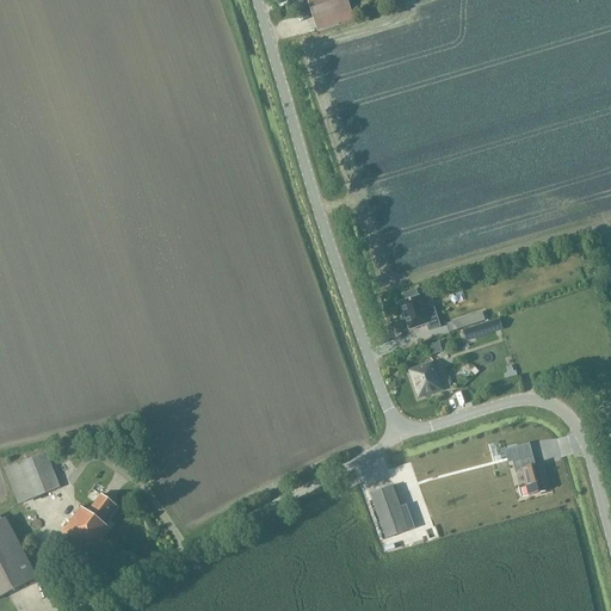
[(353,19),(347,0),(307,0),(318,31),(353,19)]
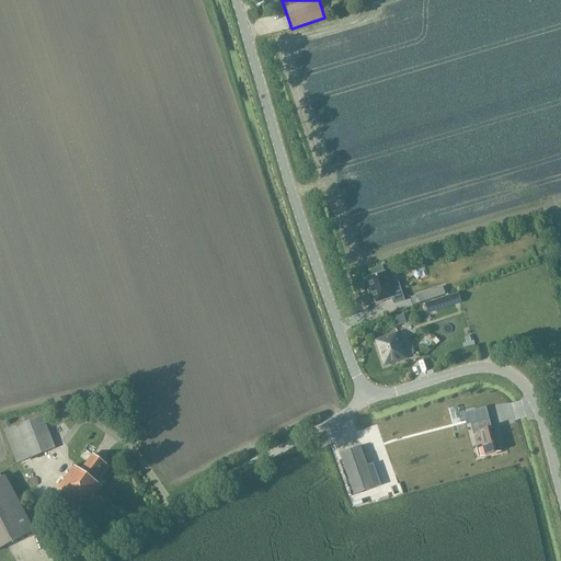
[(371,277),(367,278),(376,304),(391,298),(393,305),(403,300),(398,284),(389,287),(384,273),(371,277)]
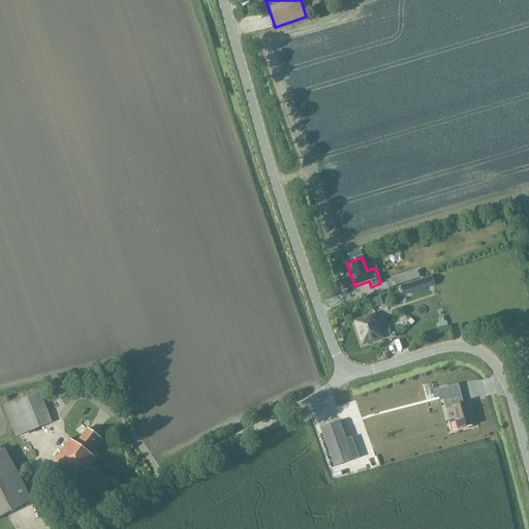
[(417,271),(394,278),(396,285),(397,286),(421,278),(417,271)]
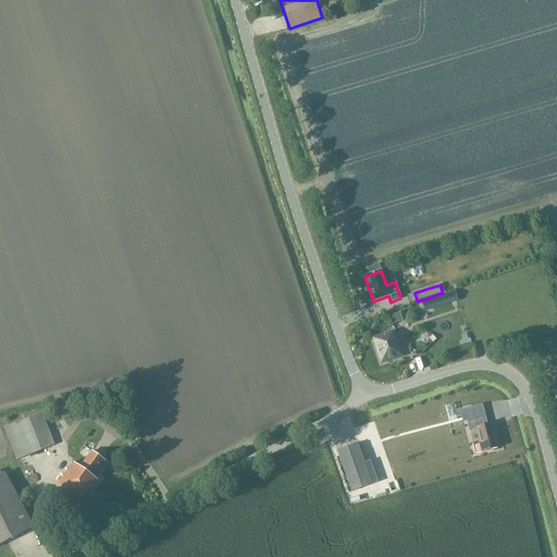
[(456,292),(431,299),(433,308),(458,300),(456,292)]
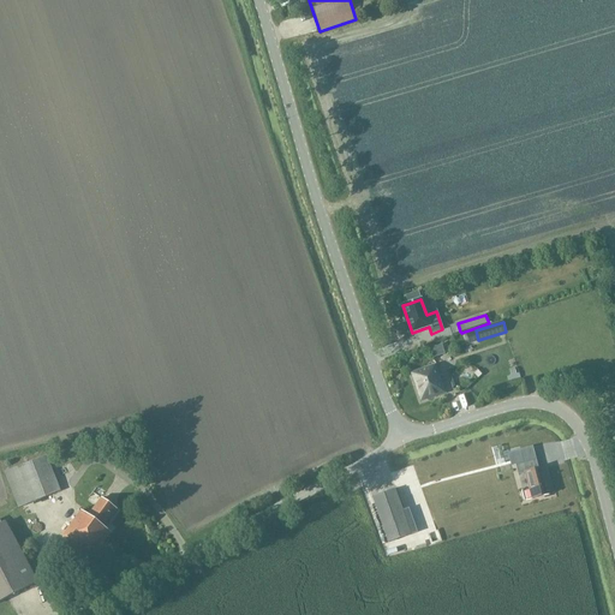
[(435,365),(410,374),(419,402),(445,394),(435,365)]
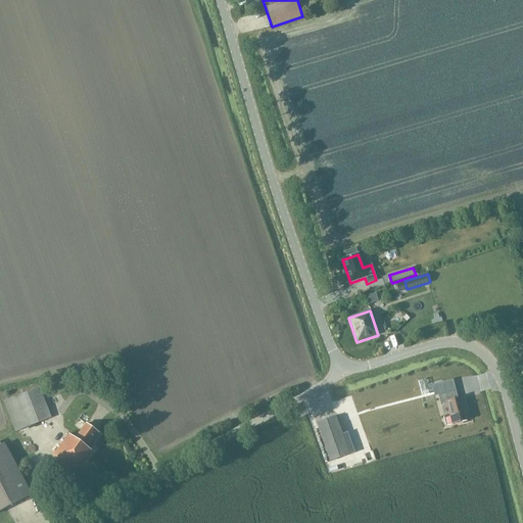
[(454,391),(456,400),(458,399),(453,382),(440,385),(441,392),(435,393),(436,398),(438,397),(438,395),(454,391)]
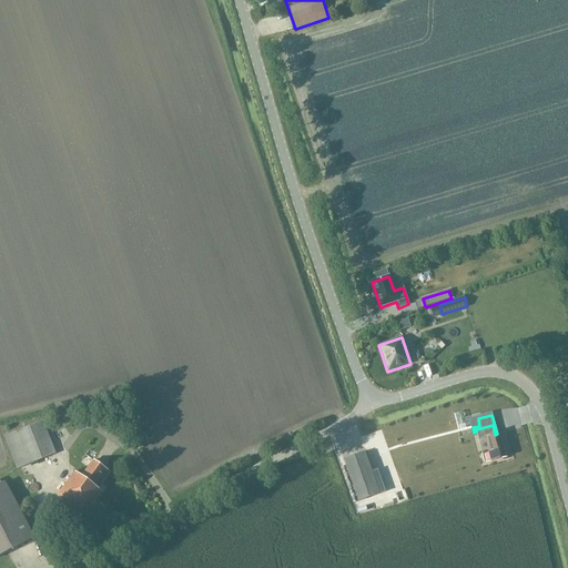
[(478,418),(470,421),(473,427),(479,426),(478,418)]
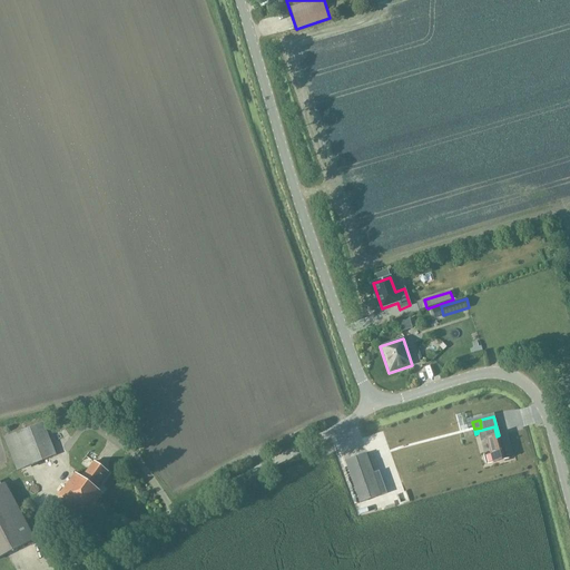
[(56,455),(42,422),(3,438),(17,471),(56,455)]
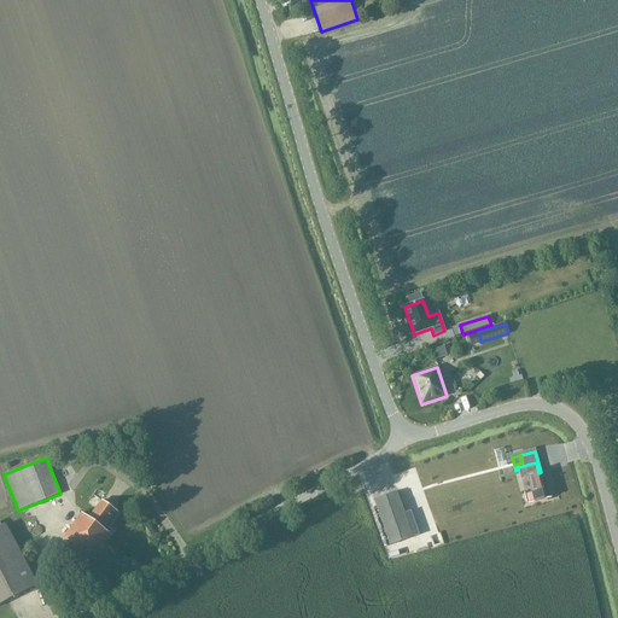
[(553,496),(546,471),(541,472),(538,473),(536,462),(518,467),(518,470),(520,478),(528,476),(535,501),(553,496)]
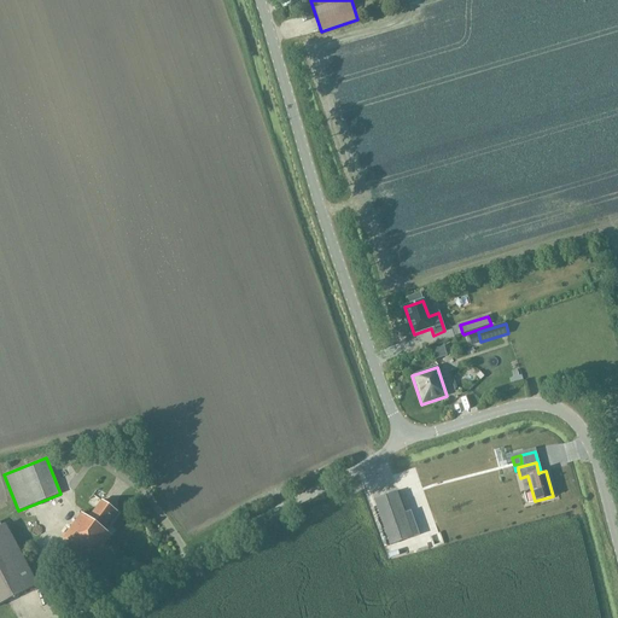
[(401,491),(398,493),(397,493),(397,491),(374,500),(390,544),(413,537),(400,499),(403,497),(401,491)]
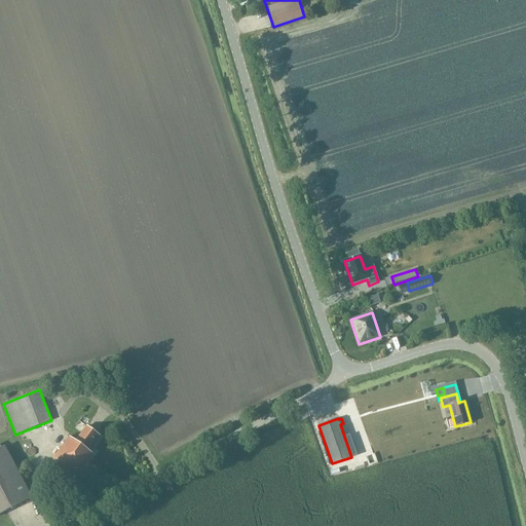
[(99,438),(87,428),(79,439),(77,438),(75,442),(70,438),(53,460),(78,479),(95,456),(88,452),(99,438)]
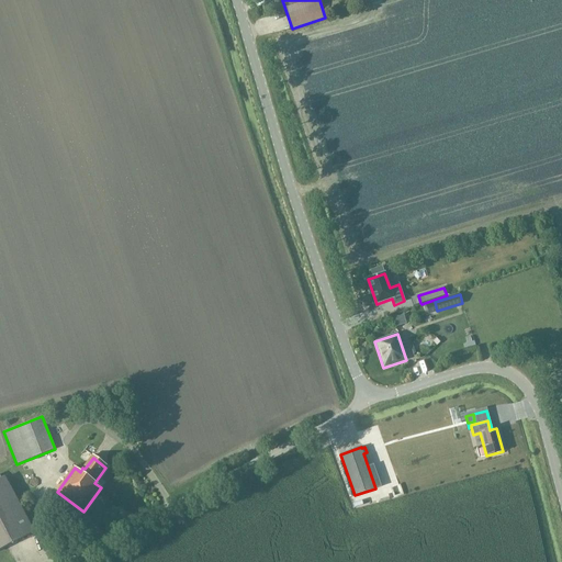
[(0,549),(34,531),(6,478),(0,480),(0,549)]
